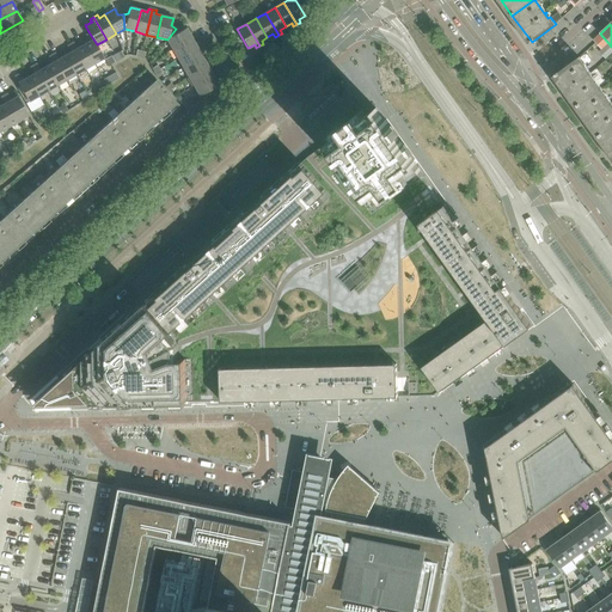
[(172,49),(191,37),(185,28),(179,31),(176,29),(167,40),(172,49)]
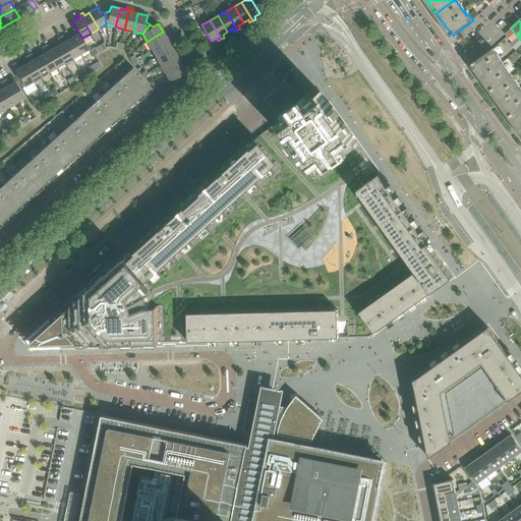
[(89,50),(82,38),(76,29),(73,30),(76,36),(71,38),(80,54),(89,50)]
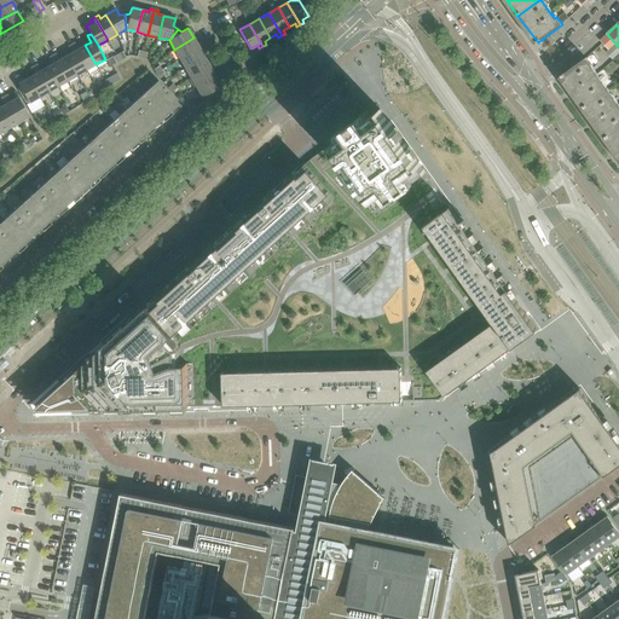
[(618,50),(614,45),(615,44),(607,34),(600,41),(608,50),(606,52),(613,61),(618,53),(618,50)]
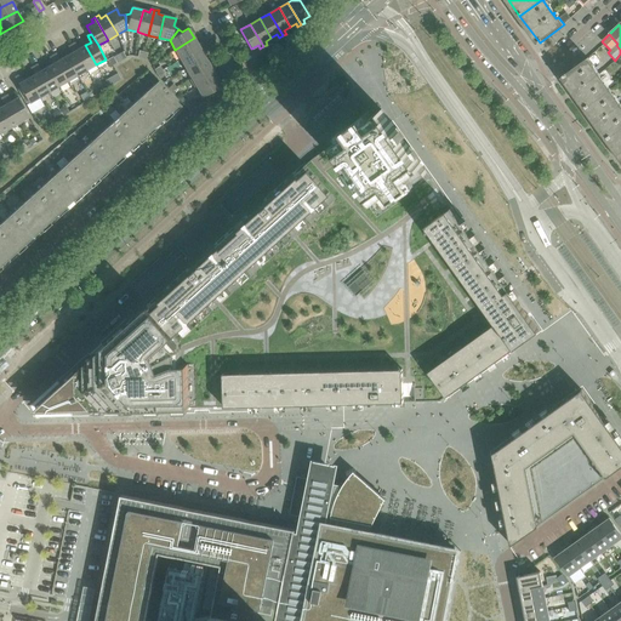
[(181,60),(203,46),(201,43),(198,44),(194,38),(175,50),(181,60)]
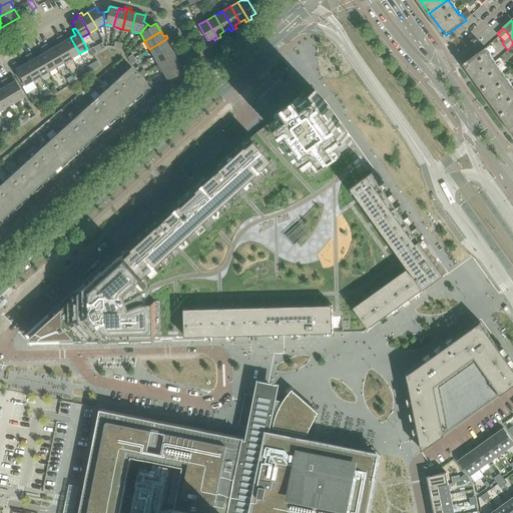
[(79,53),(70,37),(65,40),(62,35),(59,37),(71,58),(79,53)]
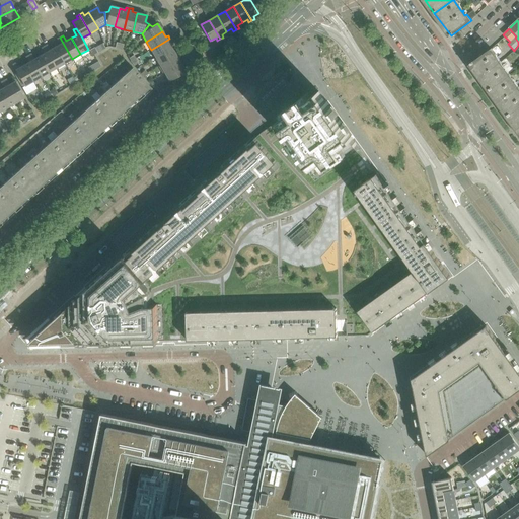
[(72,59),(60,38),(57,39),(60,45),(55,47),(64,64),(72,59)]
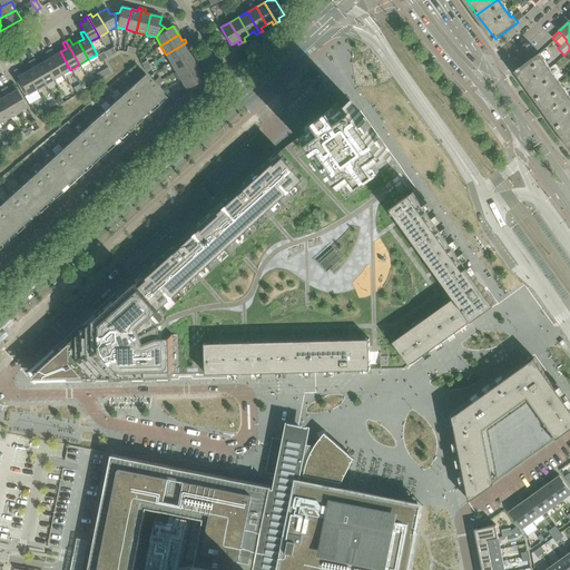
[(188,52),(185,47),(188,46),(186,42),(166,55),(170,62),(188,52)]
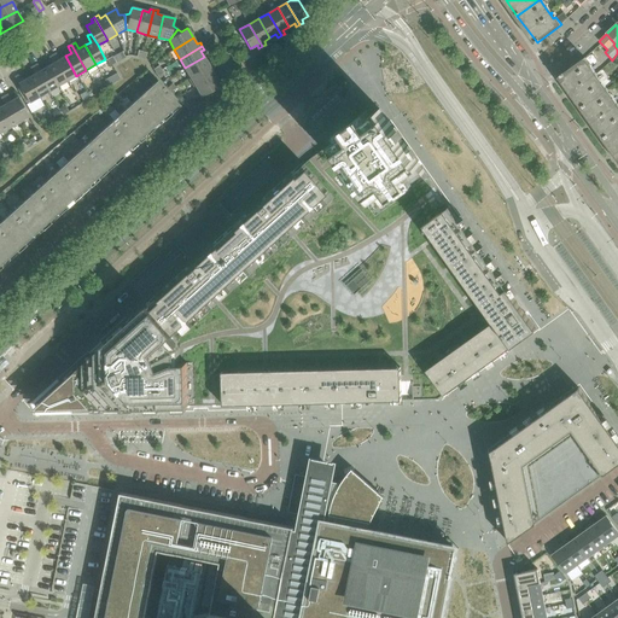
[(76,76),(65,56),(59,59),(56,53),(52,56),(66,81),(76,76)]
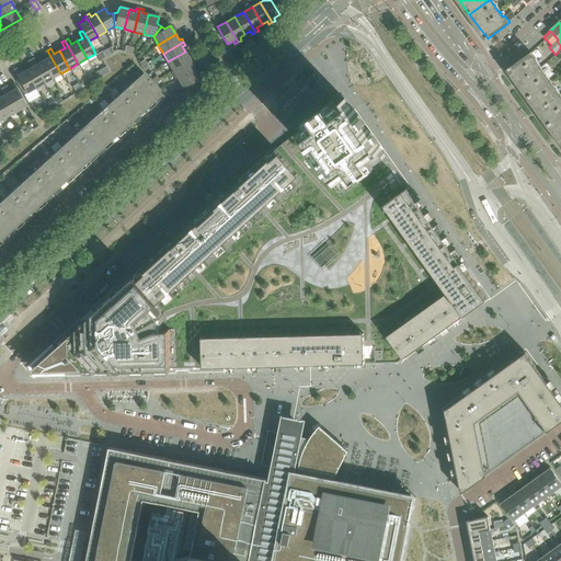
[(60,73),(47,50),(44,52),(47,58),(43,60),(53,79),(60,73)]
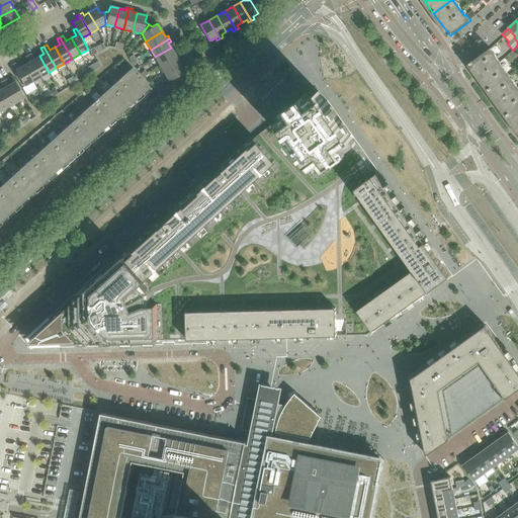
[(160,65),(178,54),(177,52),(174,53),(171,48),(155,57),(160,65)]
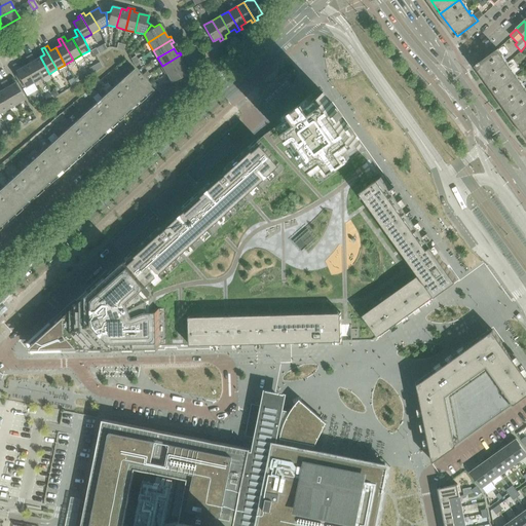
[(514,76),(505,65),(508,64),(506,62),(504,63),(500,57),(502,55),(498,49),(477,64),(496,90),(517,76),(516,75),(514,76)]
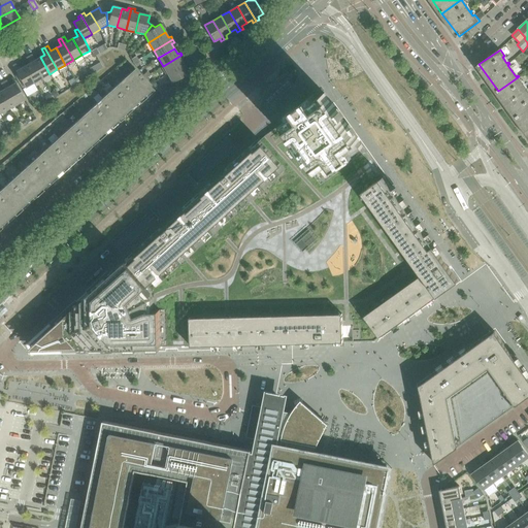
[(50,74),(40,57),(35,60),(32,55),(29,57),(41,78),(50,74)]
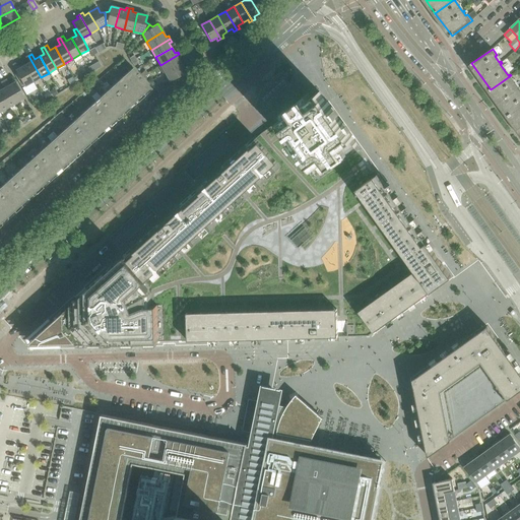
[(181,64),(178,59),(181,57),(179,54),(160,65),(165,73),(181,64)]
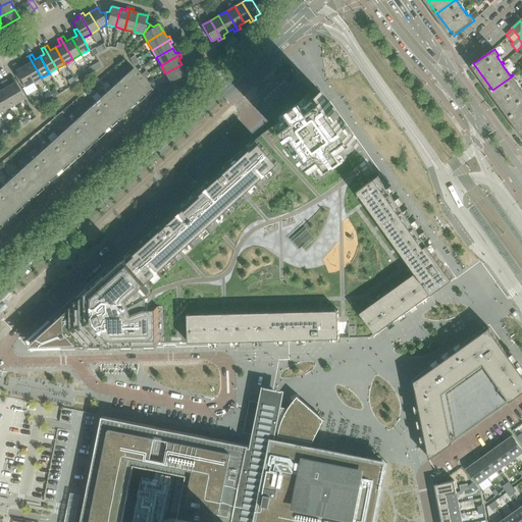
[(41,77),(29,56),(25,57),(29,63),(23,65),(33,83),(41,77)]
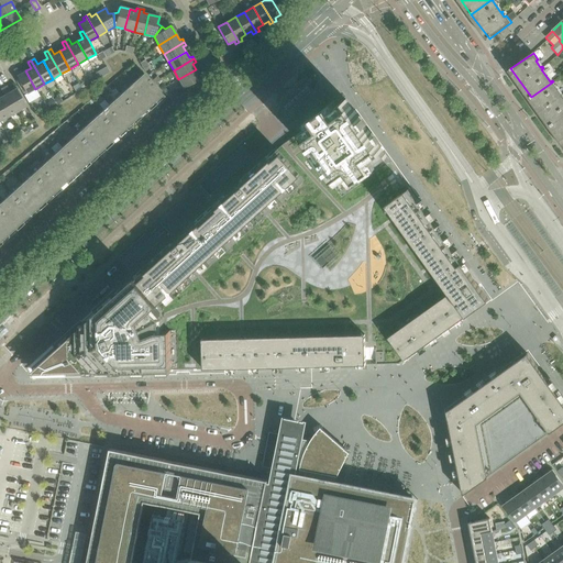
[(35,89),(25,70),(20,74),(17,68),(13,70),(17,76),(26,94),(35,89)]
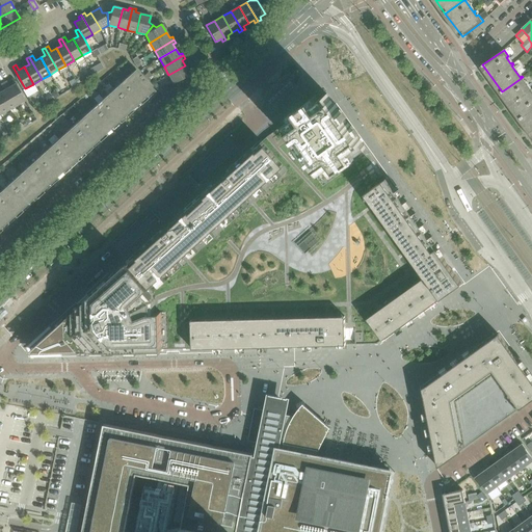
[(174,83),(190,74),(193,72),(191,69),(188,71),(185,65),(168,75),(174,83)]
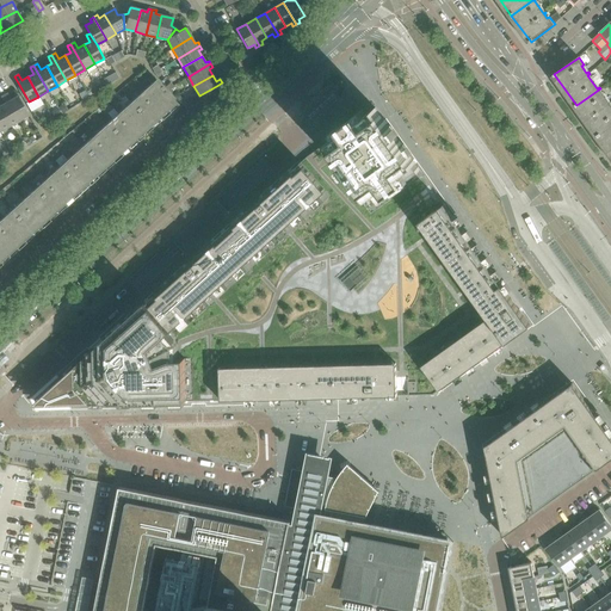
[(179,105),(155,80),(131,102),(154,127),(179,105)]
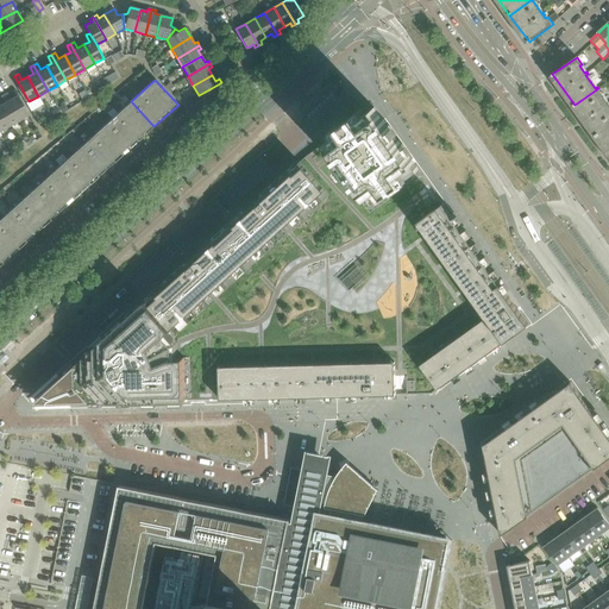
[(87,95),(83,88),(77,92),(81,99),(87,95)]
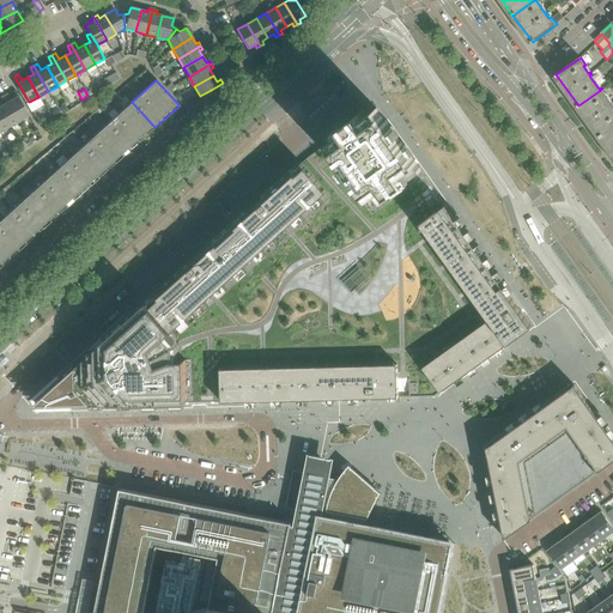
[(612,108),(612,107),(612,104),(612,103),(610,104),(600,91),(602,90),(602,89),(578,105),(600,137),(612,126),(612,108)]
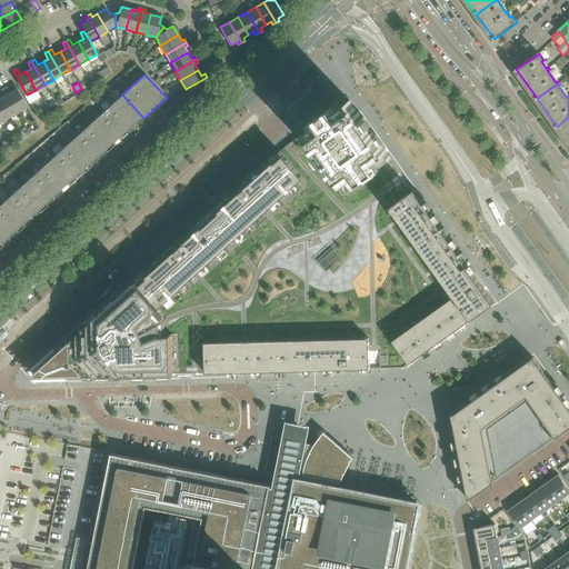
[(27,107),(17,89),(10,92),(7,87),(3,89),(18,112),(27,107)]
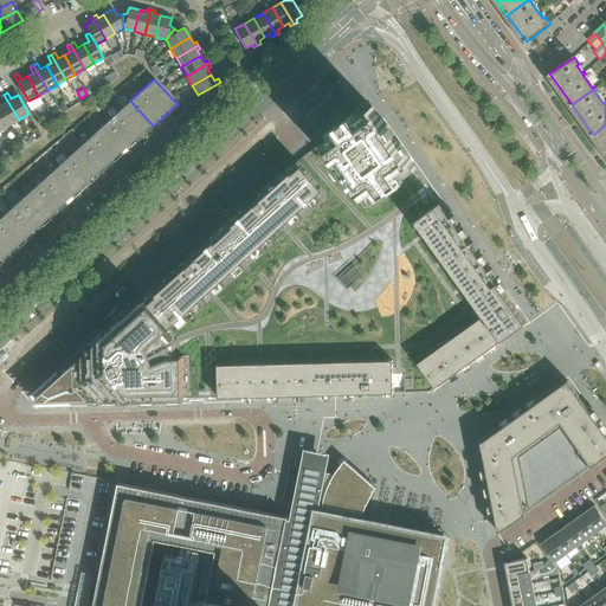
[(187,104),(181,98),(178,94),(174,97),(184,108),(187,104)]
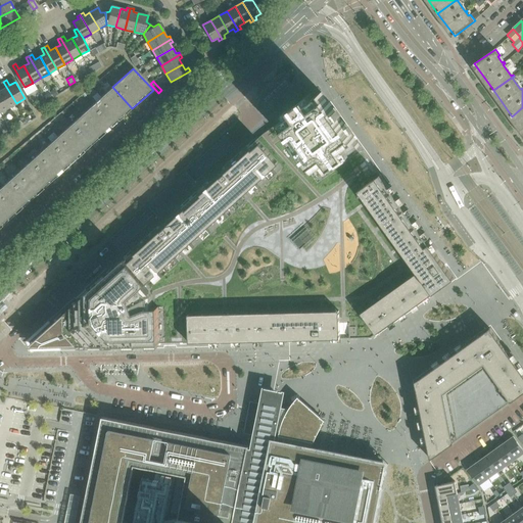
[(16,103),(3,82),(0,84),(3,89),(0,90),(0,94),(8,108),(16,103)]
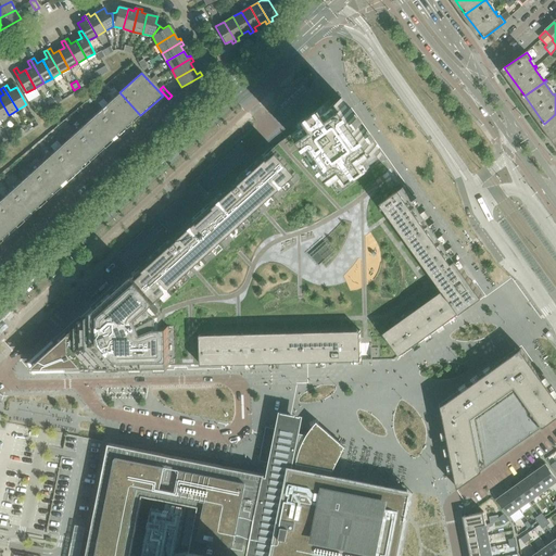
[(381,155),(336,91),(297,126),(282,140),(275,147),(136,273),(29,368),(171,364),(201,364),(358,359),(393,358),(400,354),(462,310),(482,294),(403,185),(381,155)]
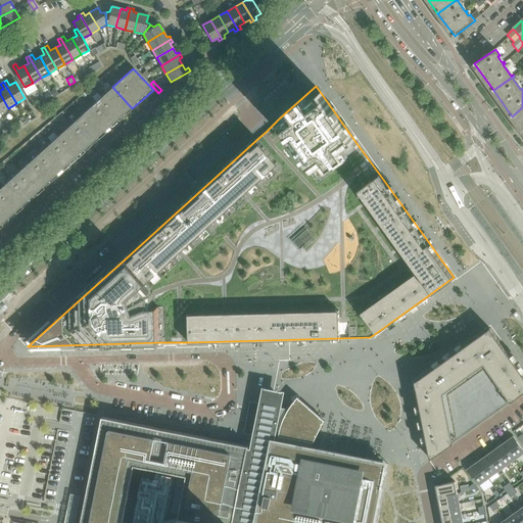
[(132,108),(112,87),(92,105),(111,128),(132,108)]
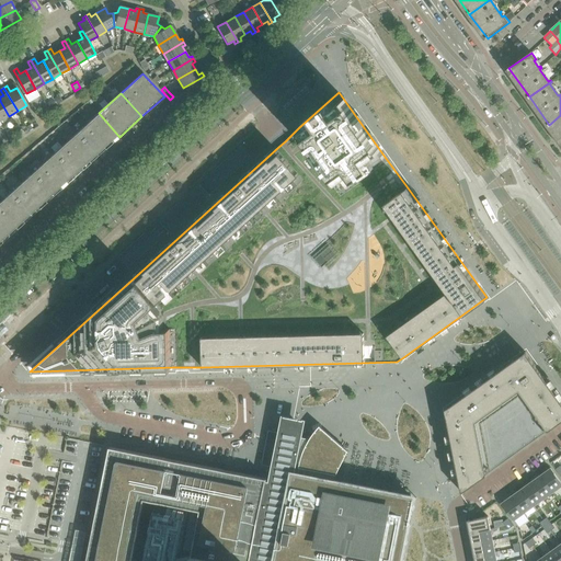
[(9,116),(0,101),(0,121),(9,116)]
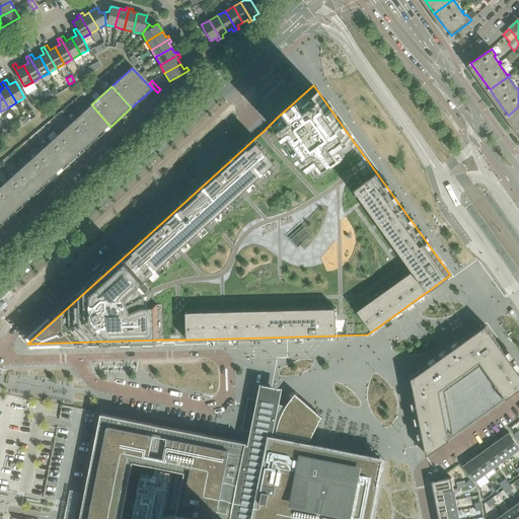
[(110,127),(91,104),(71,123),(90,145),(110,127)]
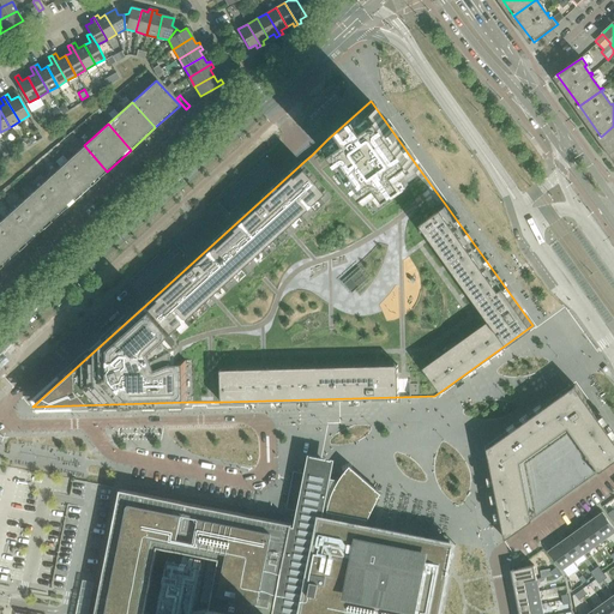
[(613,155),(613,126),(601,137),(613,155)]
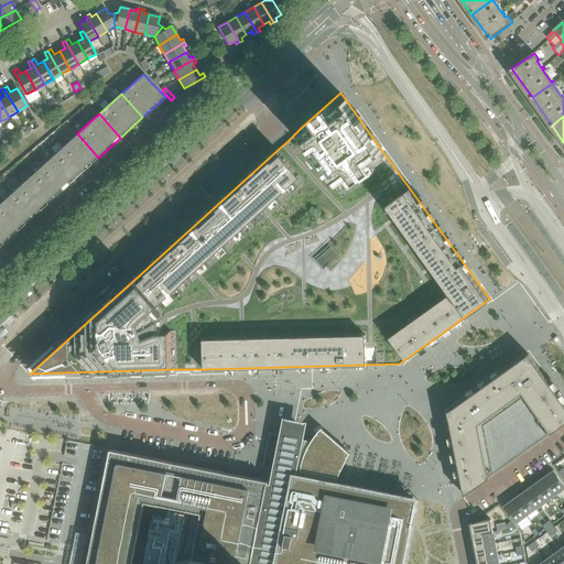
[(98,158),(77,133),(55,154),(76,177),(98,158)]
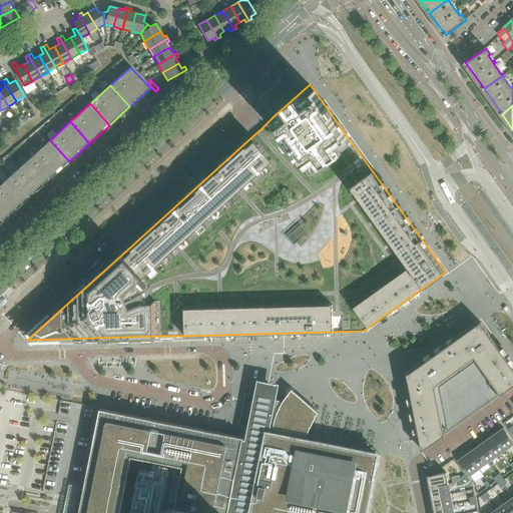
[(69,161),(50,140),(29,158),(49,179),(69,161)]
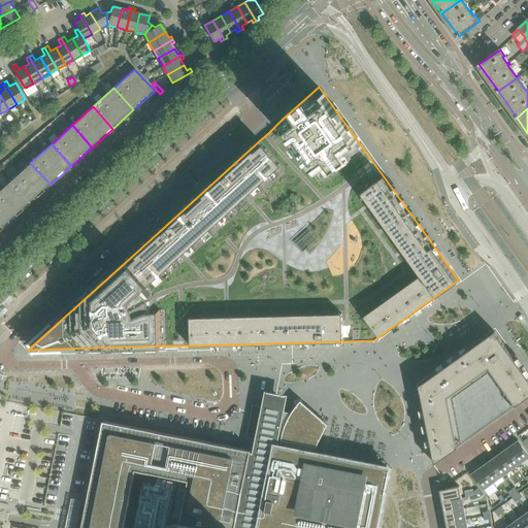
[(51,185),(30,163),(9,182),(30,203),(51,185)]
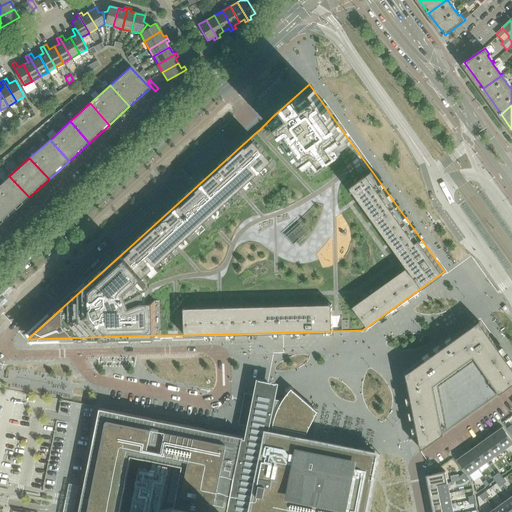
[(29,197),(9,176),(0,184),(0,206),(8,216),(29,197)]
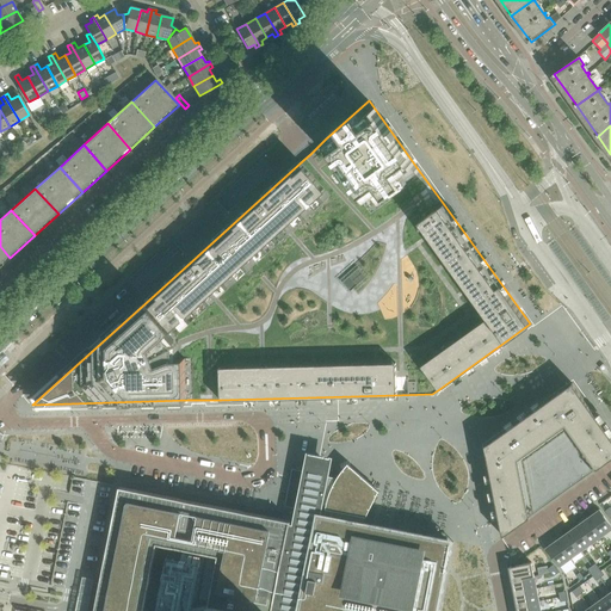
[(0,266),(10,258),(0,246),(0,266)]
